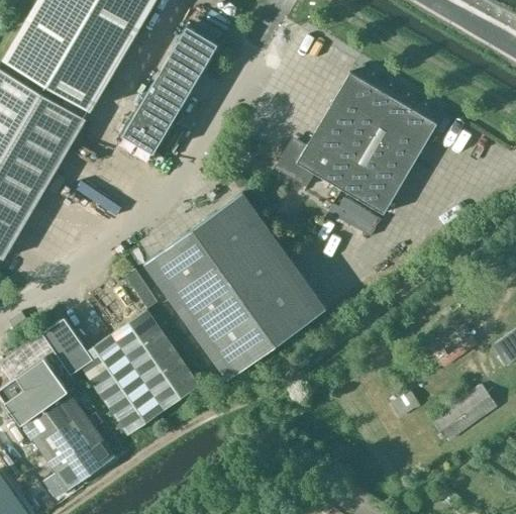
[(38,0),(3,61),(91,111),(156,0),(38,0)]
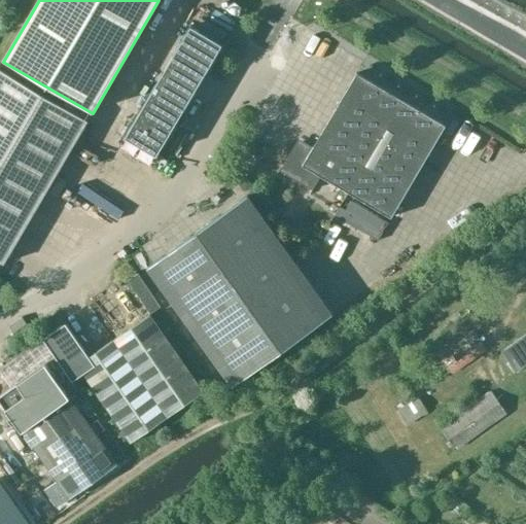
[(191,28),(126,140),(158,159),(223,46),(191,28)]
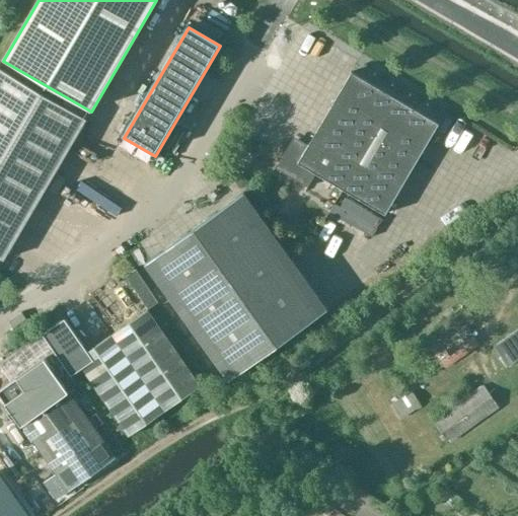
[(0,260),(2,262),(85,121),(0,70),(0,260)]
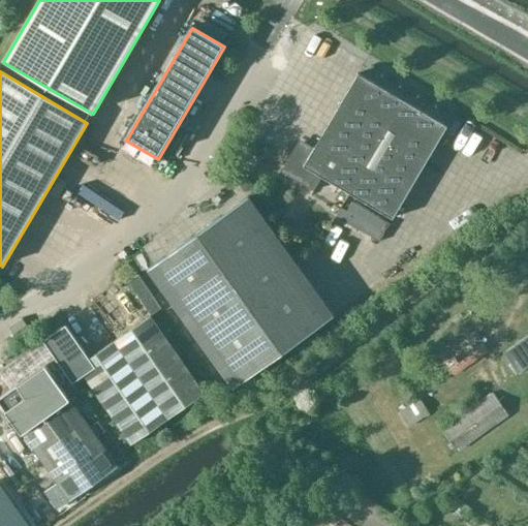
[(282,175),(314,193),(322,180),(393,221),(447,129),(359,76),(311,153),(299,146),(282,175)]
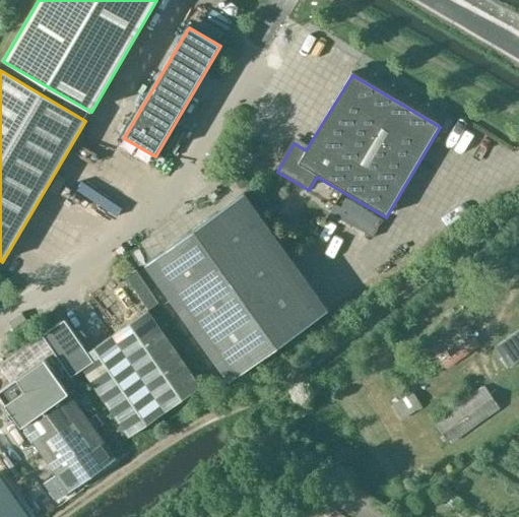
[(455,135),(465,112),(456,108),(446,131),(455,135)]
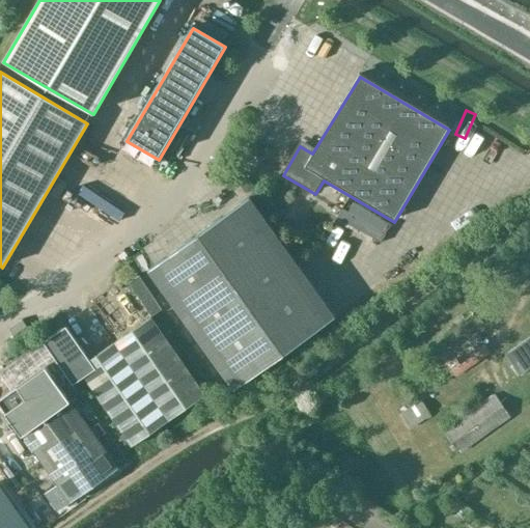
[(250,200),(149,272),(235,391),(336,318),(250,200)]
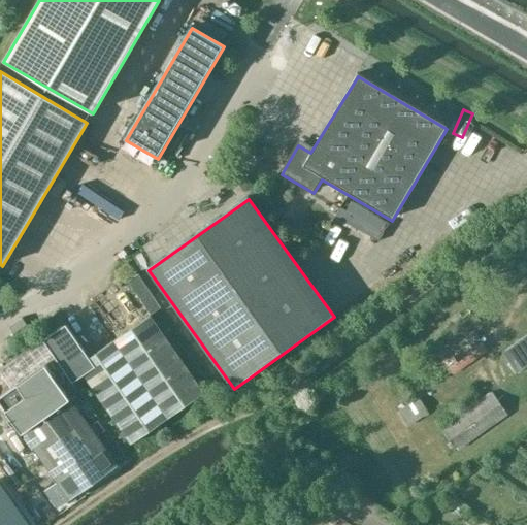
[(432,227),(413,235),(417,244),(436,236),(432,227)]
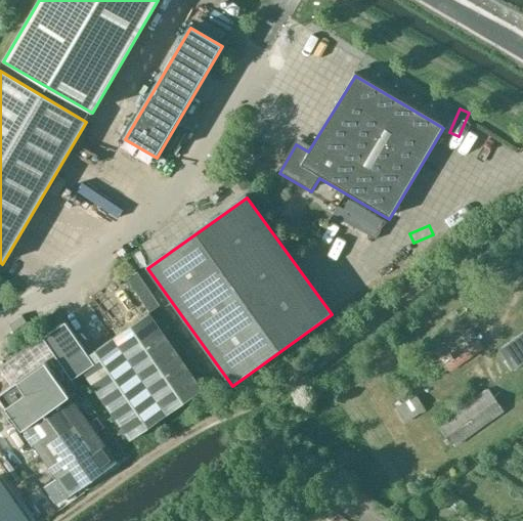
[(19,268),(30,276),(39,266),(29,257),(19,268)]
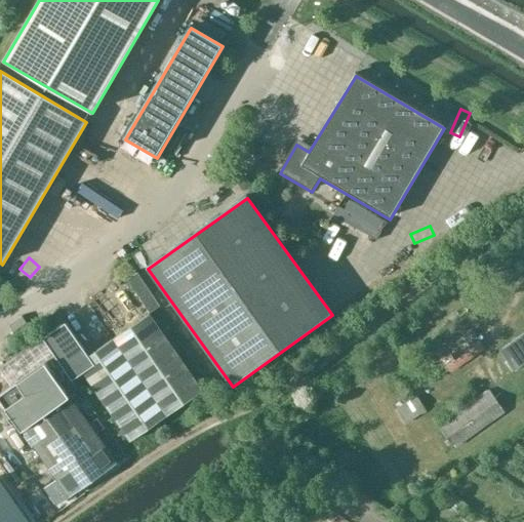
[(343,276),(347,285),(362,278),(358,269),(343,276)]
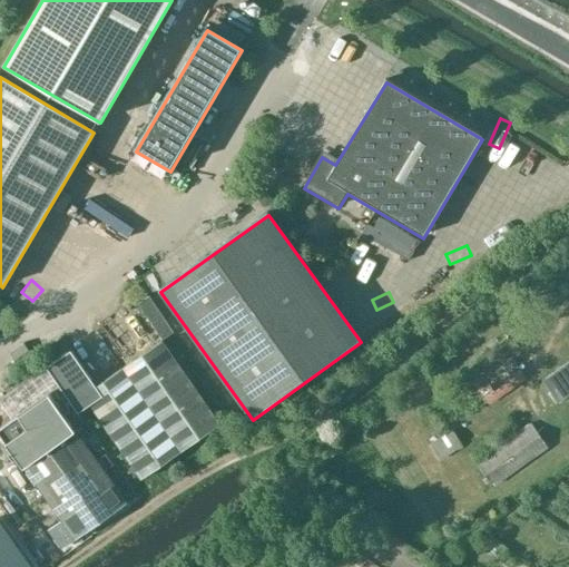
[(79,414),(91,407),(143,480),(221,428),(164,343),(98,390),(71,352),(48,369),(79,414)]
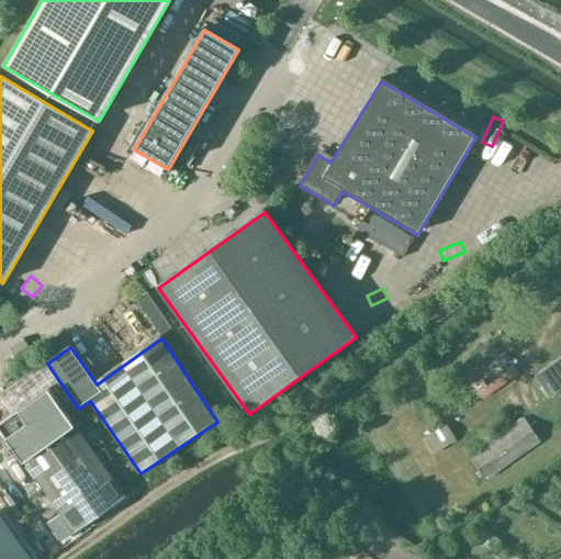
[(519,378),(506,357),(469,381),(483,402),(519,378)]
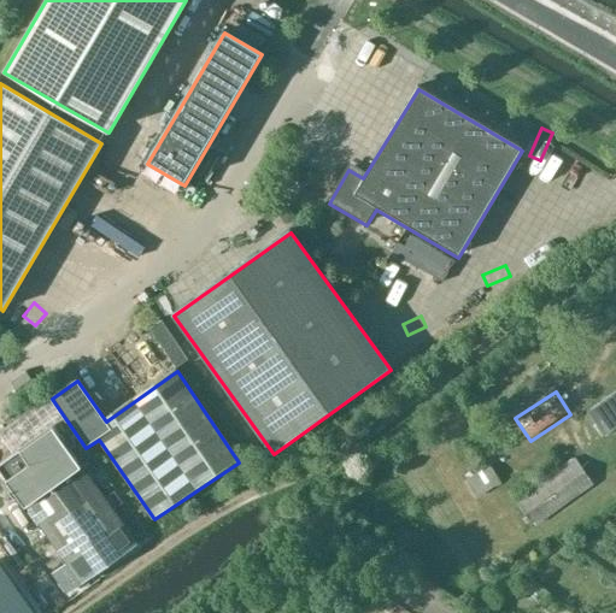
[(608,441),(615,435),(615,394),(588,414),(608,441)]
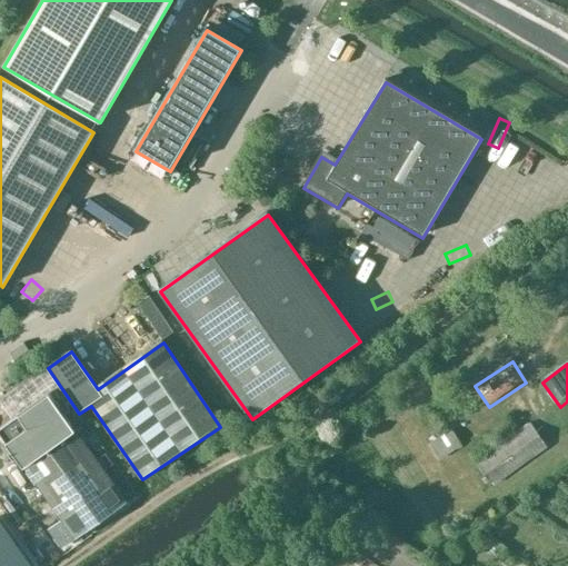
[(76,432),(50,395),(21,415),(20,414),(19,415),(20,416),(0,429),(0,434),(25,468),(77,540),(128,505),(76,432)]
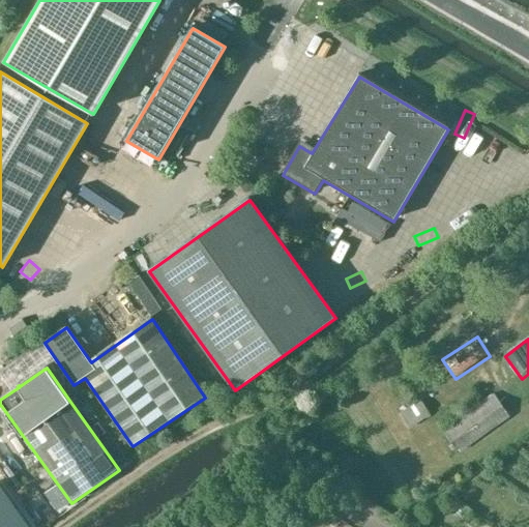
[(511,419),(494,396),(443,432),(460,456),(511,419)]
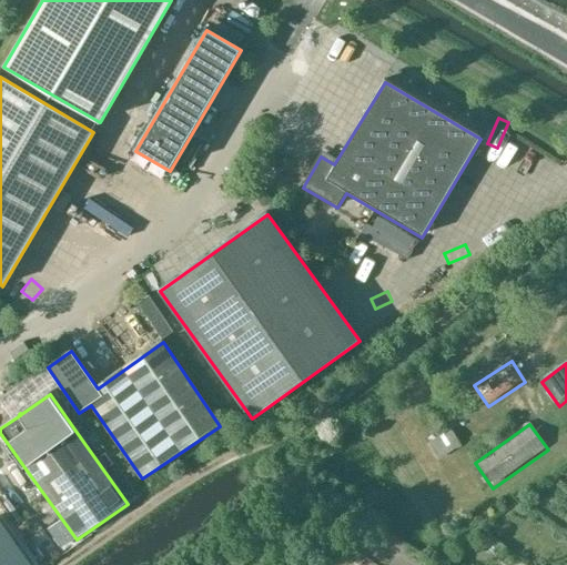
[(439,463),(463,449),(453,431),(429,445),(439,463)]
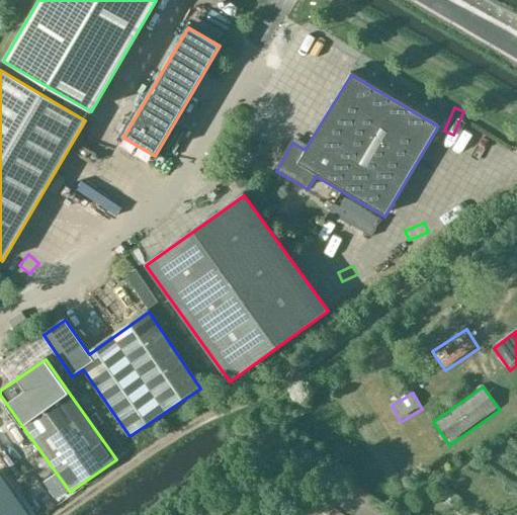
[(27,514),(0,475),(0,514),(27,514)]
